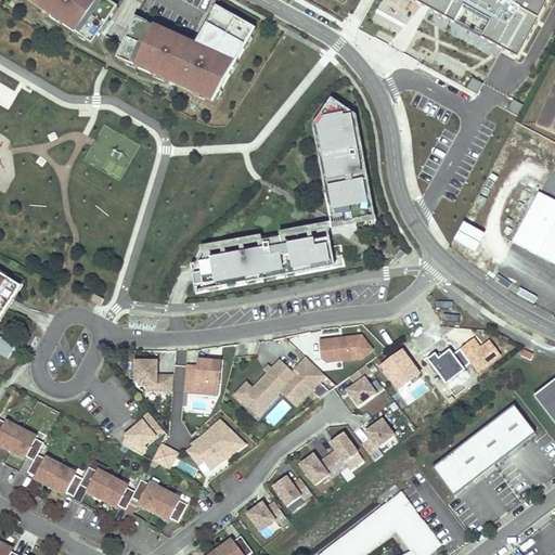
[(34,0),(46,7),(49,0),(50,0),(53,2),(49,9),(46,13),(51,16),(53,14),(57,17),(56,20),(61,22),(60,23),(63,24),(75,31),(74,33),(76,34),(77,34),(80,36),(82,34),(87,37),(85,39),(92,44),(97,38),(99,34),(100,35),(101,31),(108,21),(108,22),(111,18),(110,18),(113,14),(113,15),(117,9),(110,3),(108,5),(104,3),(105,1),(104,0),(34,0)]
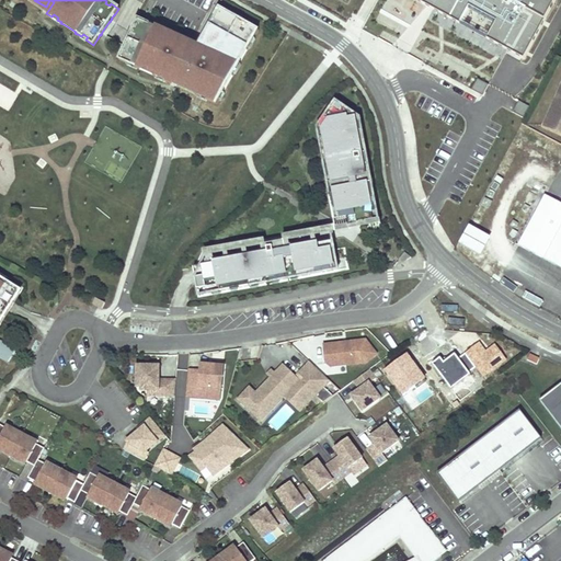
[(557,0),(412,0),(525,59),(557,0)]
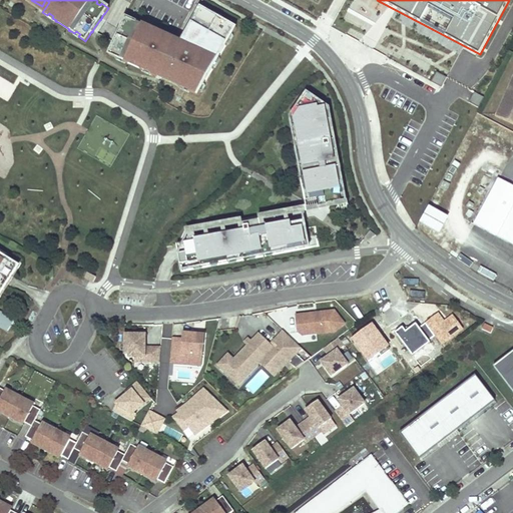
[(214,62),(216,57),(218,59),(220,56),(219,56),(225,45),(225,46),(227,44),(226,43),(228,39),(226,38),(229,34),(231,36),(236,28),(229,24),(229,25),(225,23),(225,22),(223,21),(223,22),(212,16),(213,15),(200,8),(196,15),(199,17),(196,21),(194,20),(192,24),(191,23),(190,26),(191,26),(188,30),(186,32),(189,33),(187,38),(185,36),(182,41),(182,40),(181,42),(181,43),(179,47),(171,43),(173,39),(167,36),(166,39),(161,37),(162,35),(158,33),(158,32),(156,31),(156,32),(144,26),(142,25),(141,25),(137,24),(136,26),(132,24),(133,21),(125,17),(122,24),(123,24),(121,29),(120,28),(119,31),(120,31),(115,42),(114,42),(113,44),(114,44),(112,48),(111,48),(108,55),(116,58),(117,55),(122,57),(121,60),(125,61),(125,62),(127,63),(127,62),(139,68),(139,69),(141,70),(141,69),(146,71),(147,69),(151,71),(150,74),(156,76),(158,72),(161,65),(165,67),(161,74),(179,83),(177,86),(180,87),(184,89),(185,86),(190,88),(189,91),(198,95),(200,91),(200,90),(203,84),(203,85),(205,83),(204,82),(212,69),(213,67),(211,66),(213,61),(214,62)]
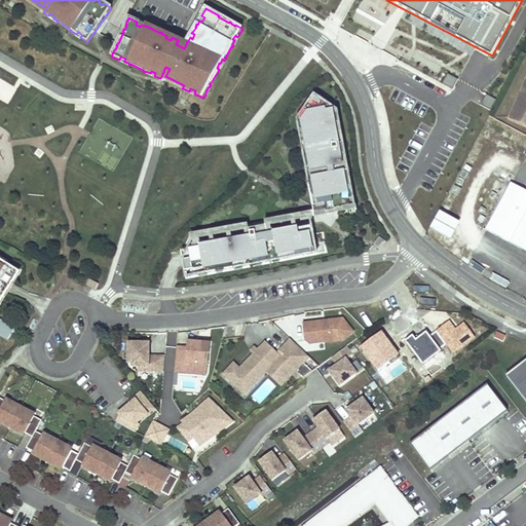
[(54,16),(50,13),(48,15),(57,22),(58,21),(53,19),(54,16)]
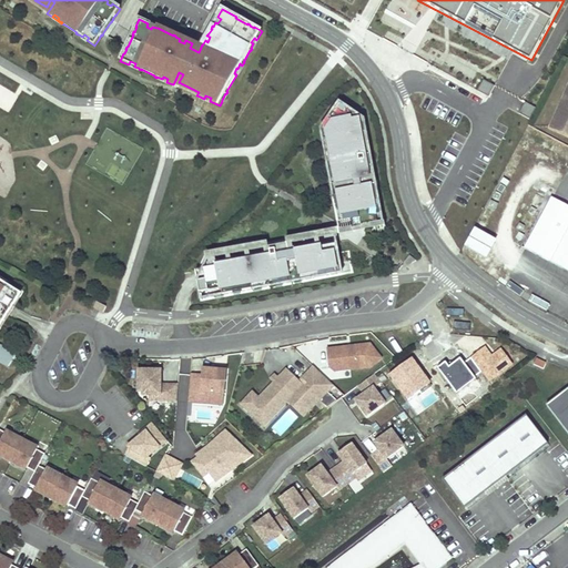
[(484,80),(477,91),(488,97),(495,85),(484,80)]
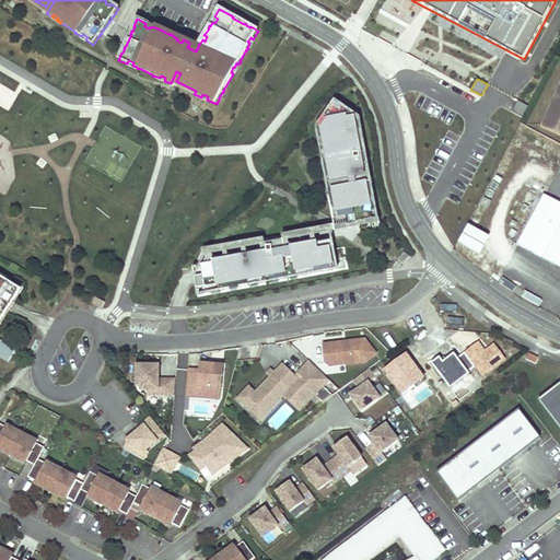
[(559,83),(541,124),(559,131),(559,83)]
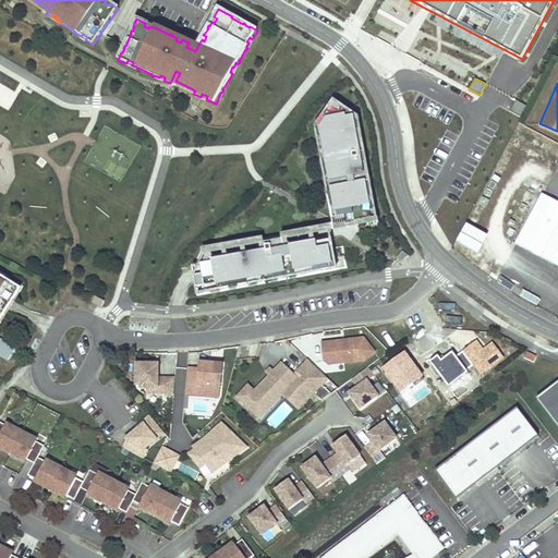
[(516,100),(510,111),(521,118),(528,107),(516,100)]
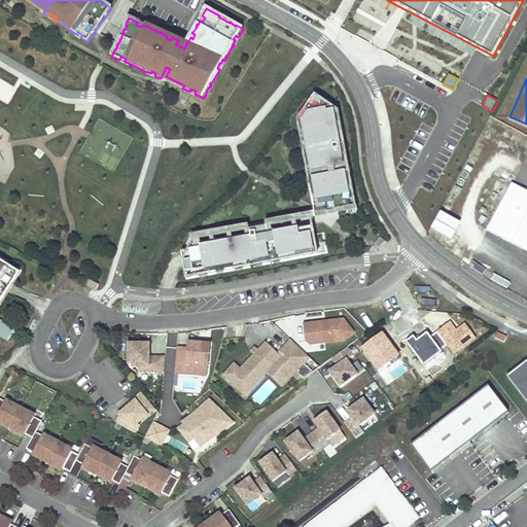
[(311,185),(315,207),(326,205),(327,212),(338,210),(351,208),(350,200),(354,200),(351,185),(347,186),(345,173),(349,172),(346,154),(341,155),(340,145),(344,144),(340,123),(336,124),(332,108),(319,99),(313,108),(309,105),(303,114),(307,117),(304,123),(305,129),(301,130),(305,151),(309,151),(310,157),(306,159),(309,172),(313,172),(315,184),(311,185)]
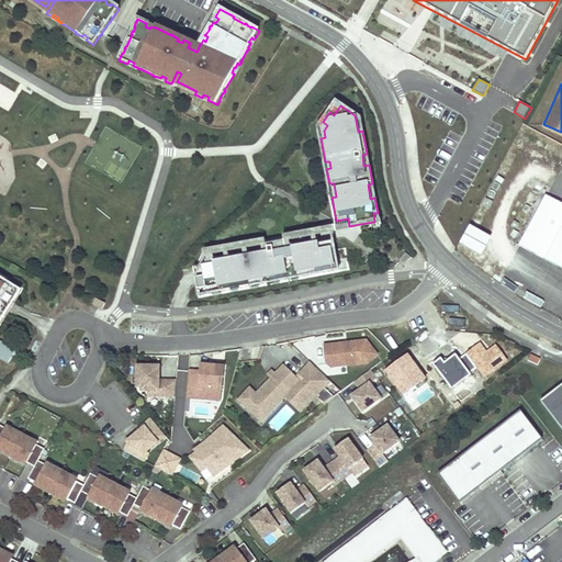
[(122,182),(142,147),(107,127),(86,163),(122,182)]
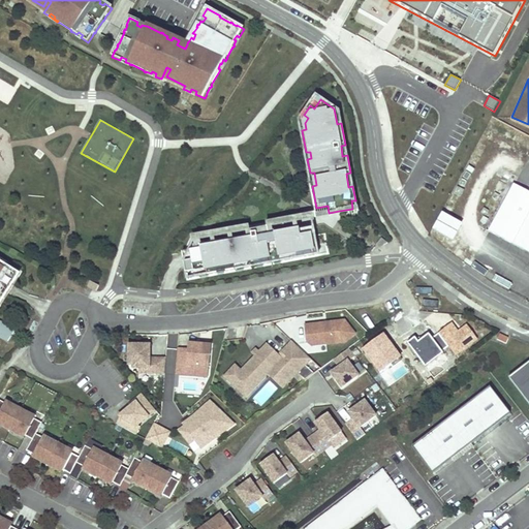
[(493,122),(490,128),(510,136),(514,130),(493,122)]
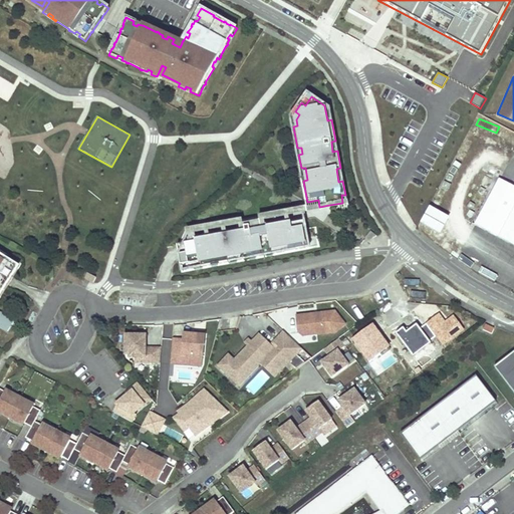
[(513,244),(513,187),(498,180),(475,224),(513,244)]
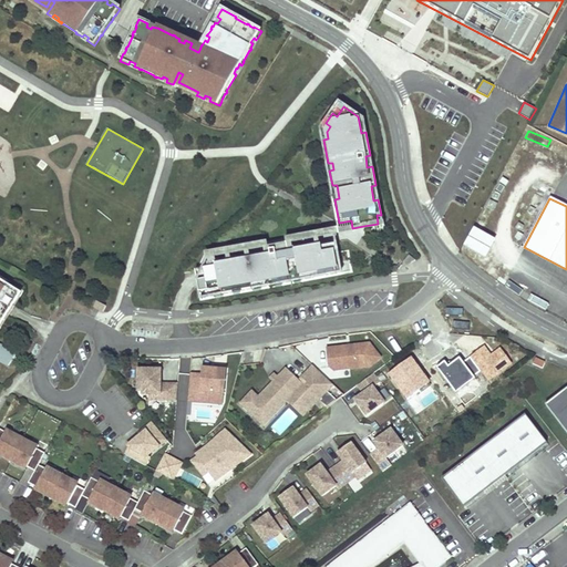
[(222,289),(223,295),(234,292),(233,287),(241,286),(243,291),(253,289),(251,284),(260,281),(261,288),(271,286),(270,280),(280,278),(281,284),(291,282),(290,276),(299,275),(300,280),(311,278),(310,272),(325,270),(326,276),(338,274),(336,264),(339,263),(338,253),(336,240),(288,249),(280,250),(276,251),(276,250),(270,251),(270,253),(207,264),(208,267),(203,268),(196,269),(197,278),(200,292),(222,289)]
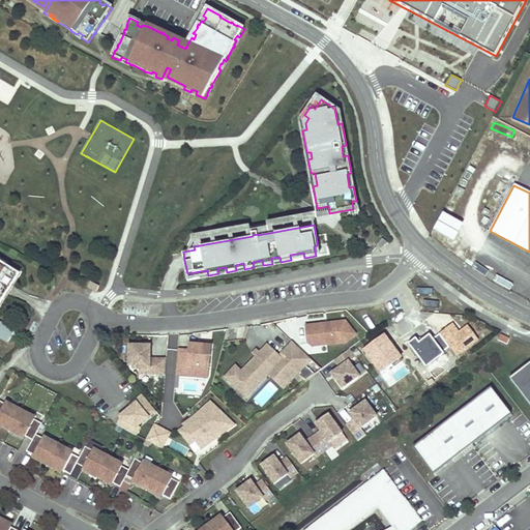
[(18,277),(0,266),(0,304),(0,305),(7,294),(10,289),(18,277)]
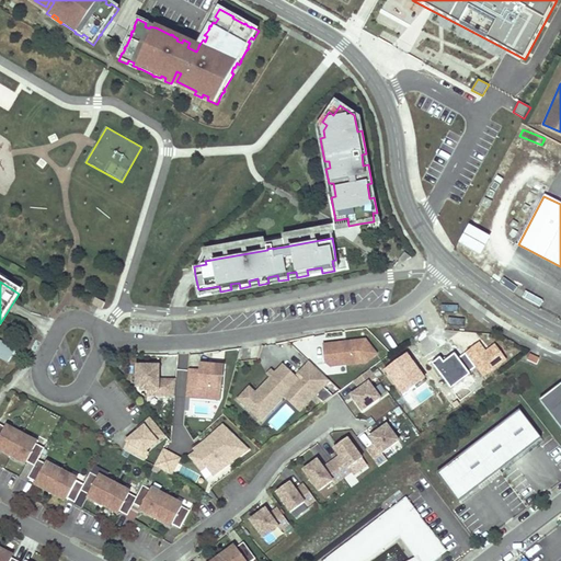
[(95,298),(92,304),(102,309),(104,304),(95,298)]
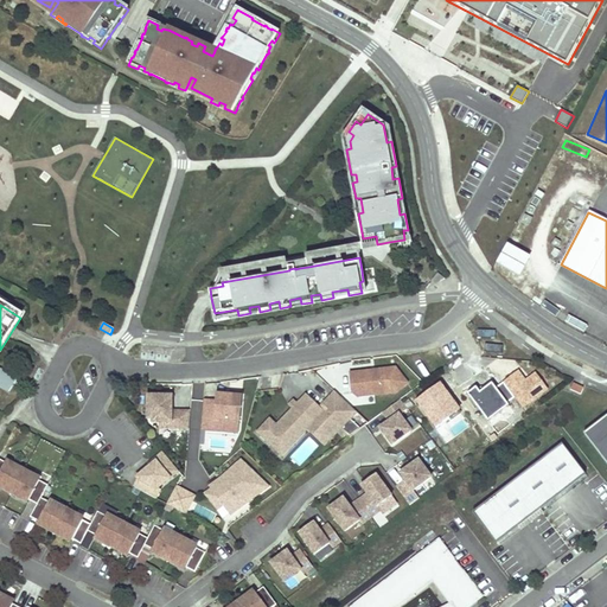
[(352,393),(357,396),(394,393),(407,382),(395,368),(349,372),(352,393)]
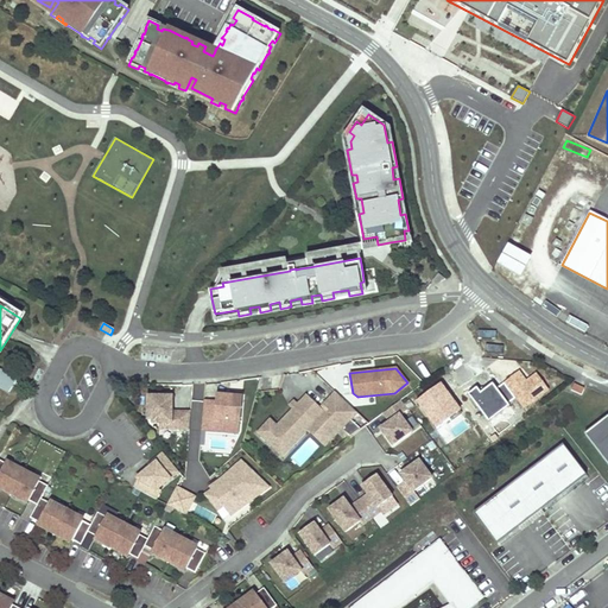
[(523,407),(548,388),(536,374),(526,381),(519,372),(505,382),(523,407)]
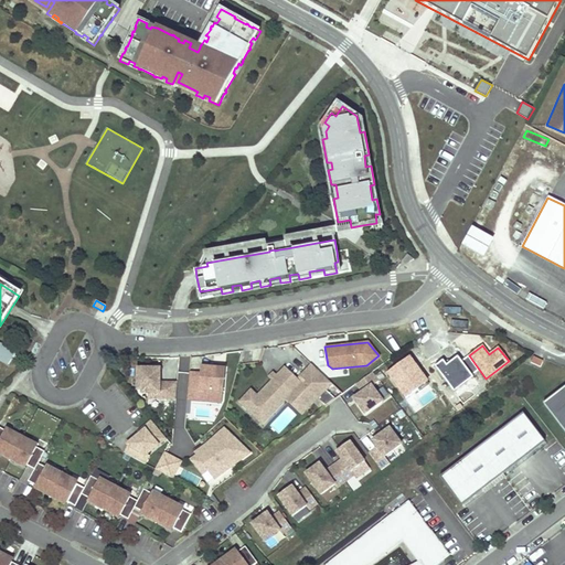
[(0,360),(8,364),(13,354),(0,348),(0,360)]
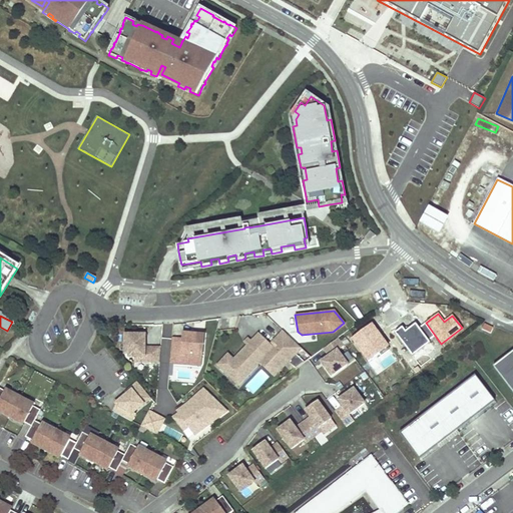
[(386,349),(375,334),(378,332),(372,324),(352,339),(369,361),(386,349)]
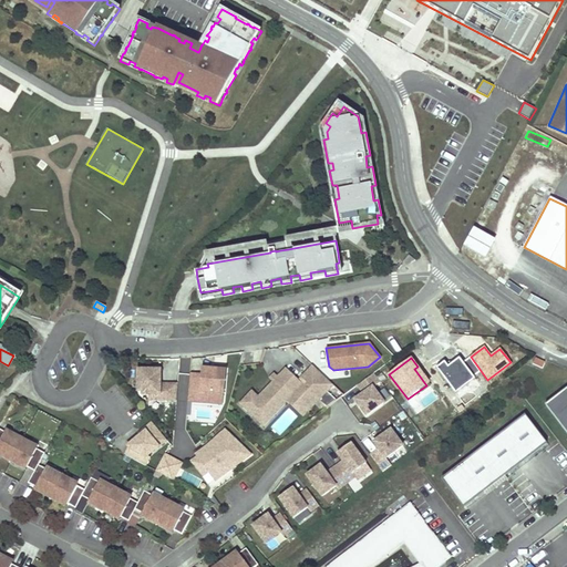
[(543,369),(545,363),(536,358),(533,363),(543,369)]
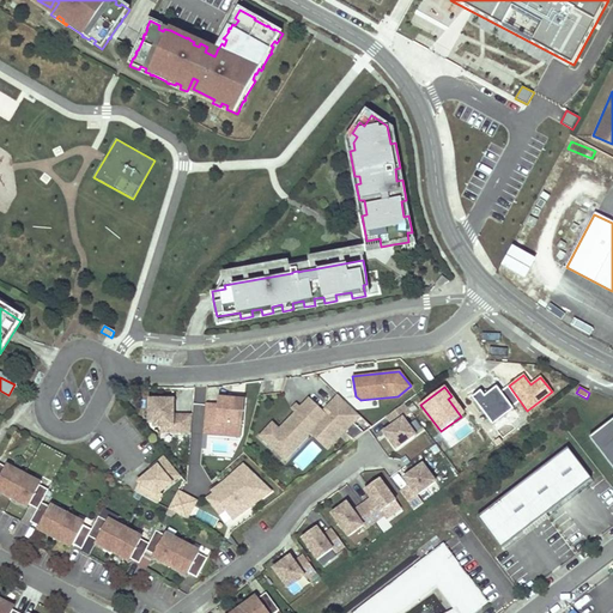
[(322,412),(327,417),(344,432),(353,441),(369,429),(371,426),(339,394),(322,412)]
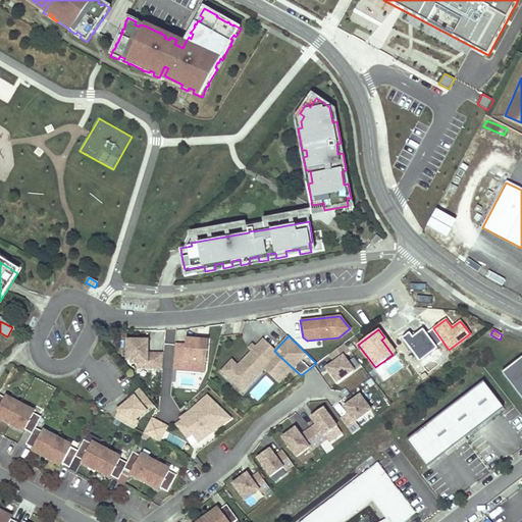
[(424,341),(411,351),(420,362),(438,349),(429,336),(424,341)]
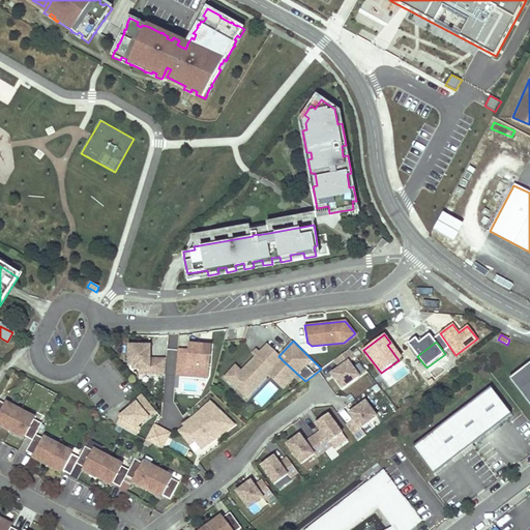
[(399,360),(402,358),(390,343),(387,345),(399,360)]
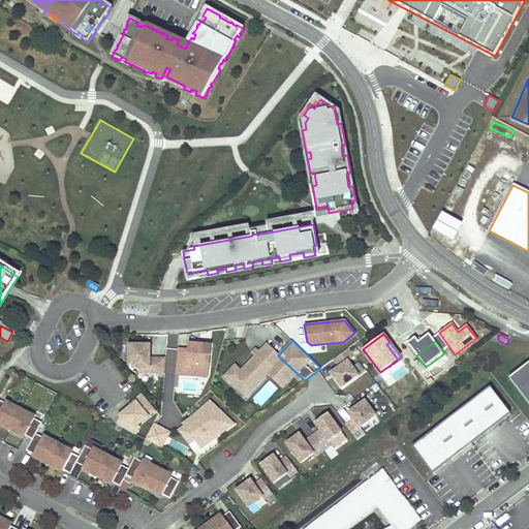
[(138,368),(138,373),(165,373),(166,358),(150,358),(150,348),(147,348),(147,344),(129,344),(129,349),(129,365),(133,365),(133,368),(138,368)]
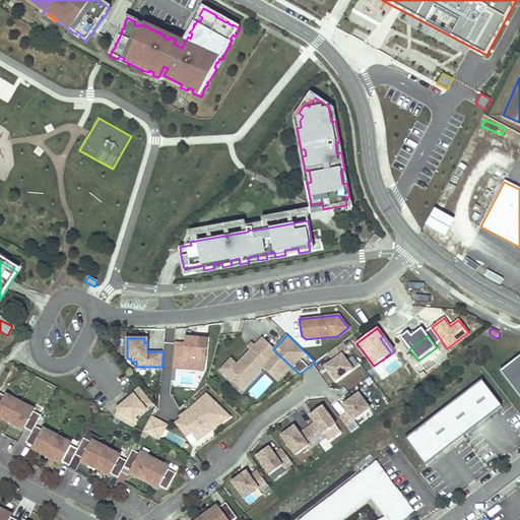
[(199,339),(187,338),(186,344),(175,343),(173,369),(185,370),(186,360),(205,362),(207,340),(199,339)]
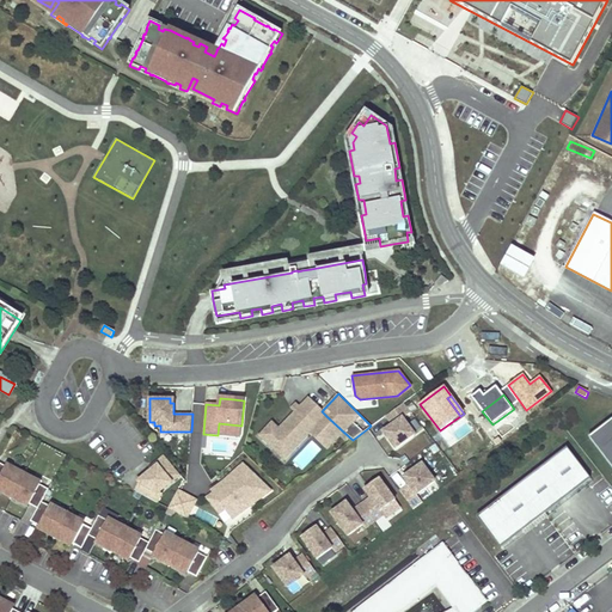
[(265,441),(275,450),(285,459),(326,416),(322,411),(308,398),(279,428),(265,441)]
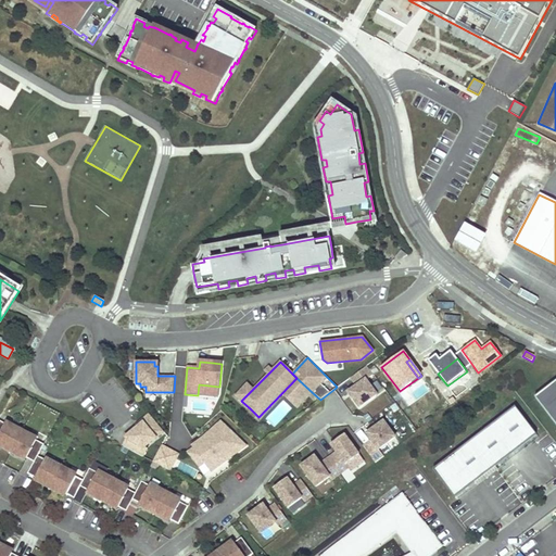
[(351,395),(359,407),(377,394),(366,379),(373,374),(366,366),(351,377),(357,386),(351,389),(354,392),(351,395)]
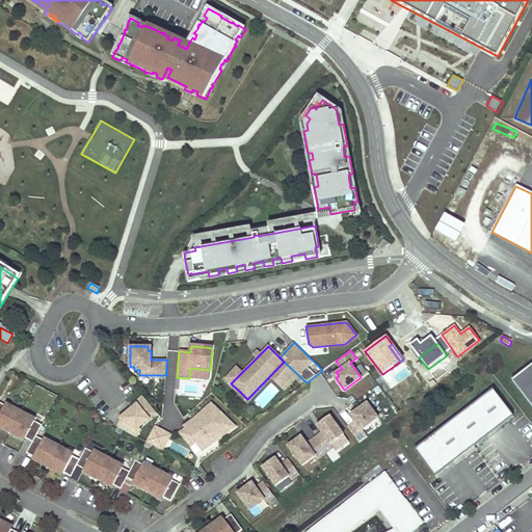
[(531,364),(511,380),(531,407),(531,364)]
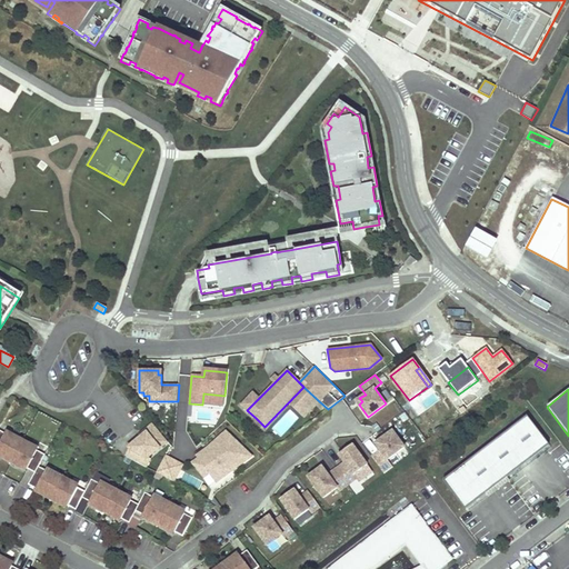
[(253,392),(242,406),(247,410),(259,398),(253,392)]
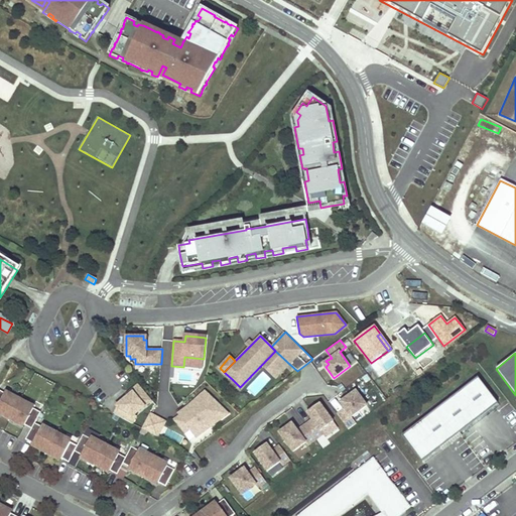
[(204,369),(204,359),(184,357),(183,367),(204,369)]
